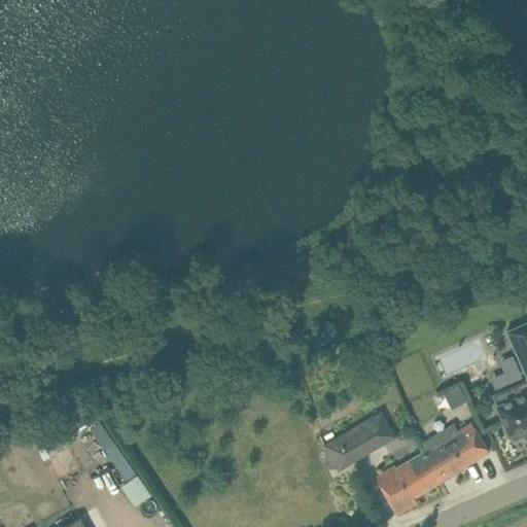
[(507,431),(508,433),(510,432),(526,424),(526,321),(508,329),(506,330),(507,332),(526,376),(526,377),(526,378),(526,379),(493,394),(497,403),(495,405),(496,407),(496,406),(507,431)]
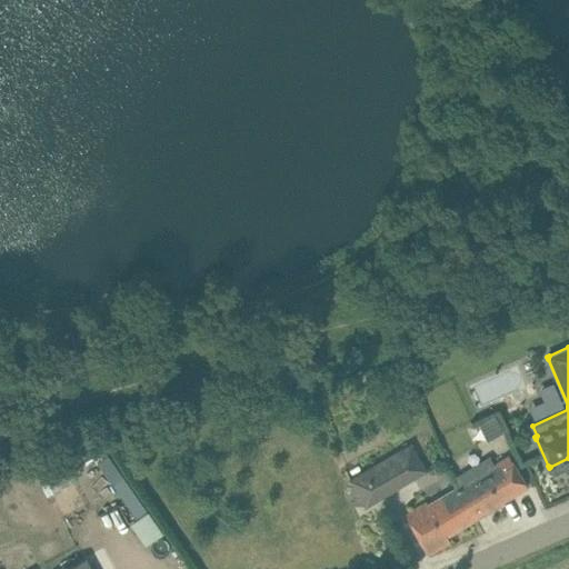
[(397,450),(349,479),(359,497),(366,507),(413,478),(397,450)]
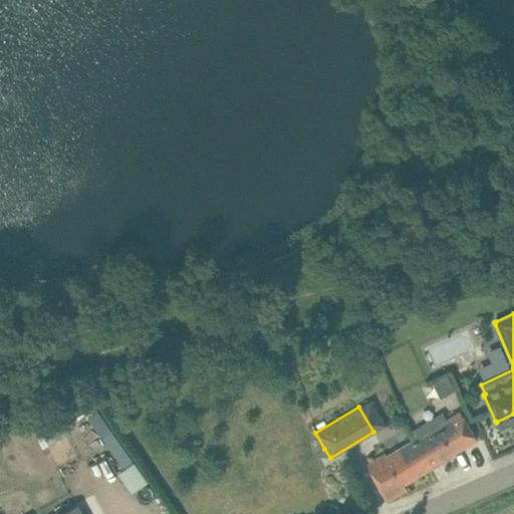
[(383,453),(363,464),(375,485),(387,502),(407,490),(404,485),(477,440),(466,423),(460,414),(458,411),(446,418),(414,438),(384,455),(383,453)]
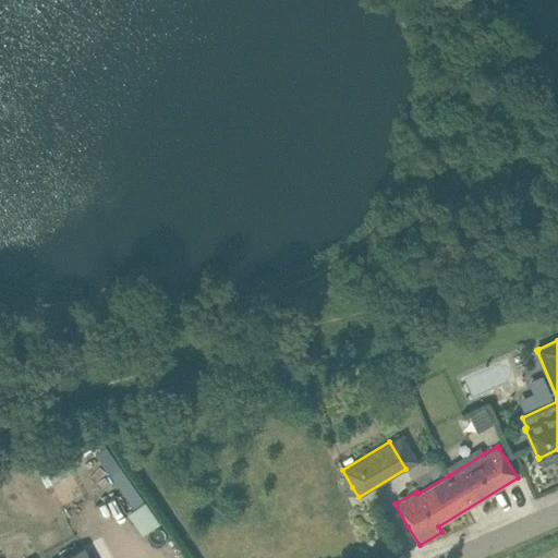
[(140,488),(102,507),(109,520),(126,510),(138,534),(158,524),(140,488)]
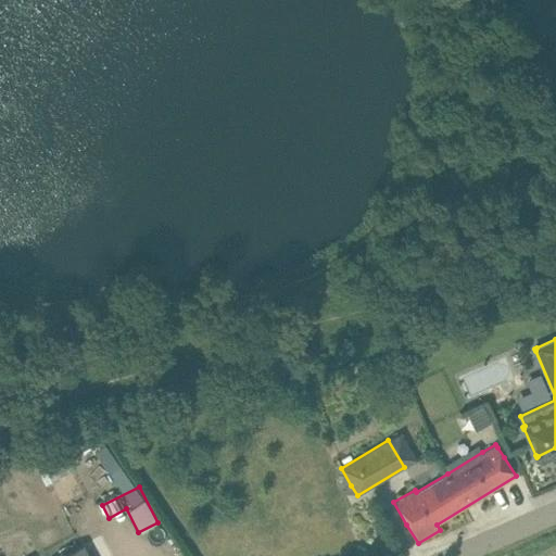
[(88,555),(83,545),(63,555),(88,555)]
